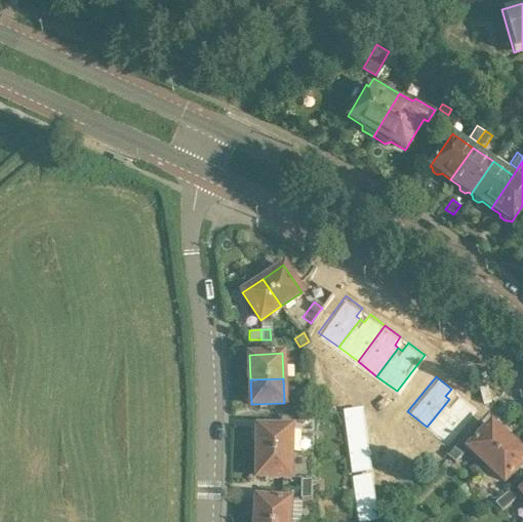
[(449,399),(427,427),(445,442),(474,408),(459,395),(453,402),(449,399)]
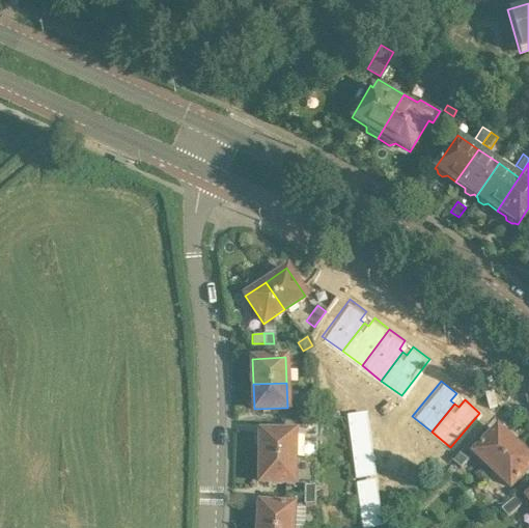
[(295,407),(294,416),(305,416),(305,407),(295,407)]
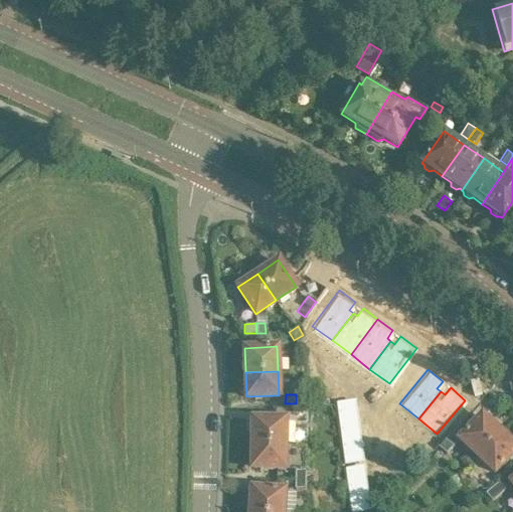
[(338,412),(350,411),(348,401),(337,402),(338,412)]
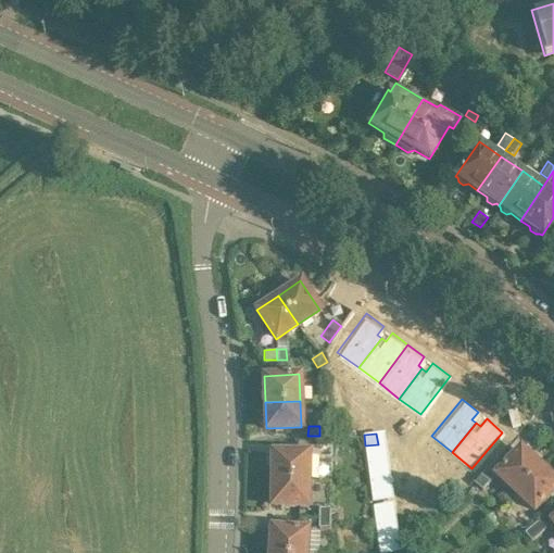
[(329,437),(319,436),(307,436),(307,445),(319,445),(318,447),(329,448),(329,437)]
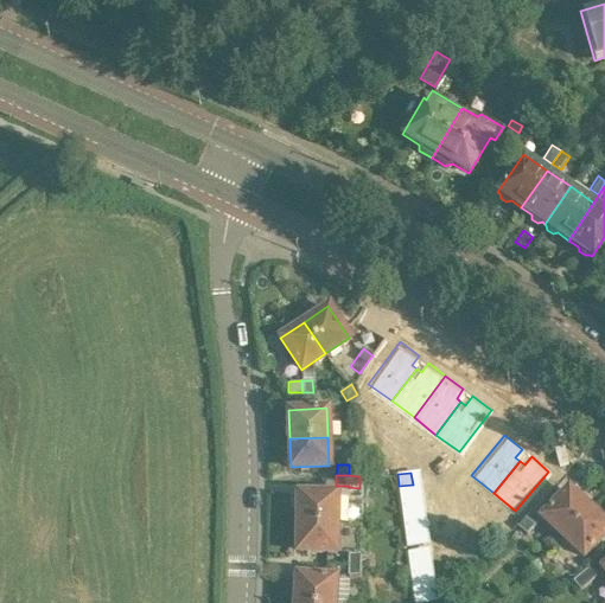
[(324,493),(336,493),(336,481),(324,480),(324,493)]
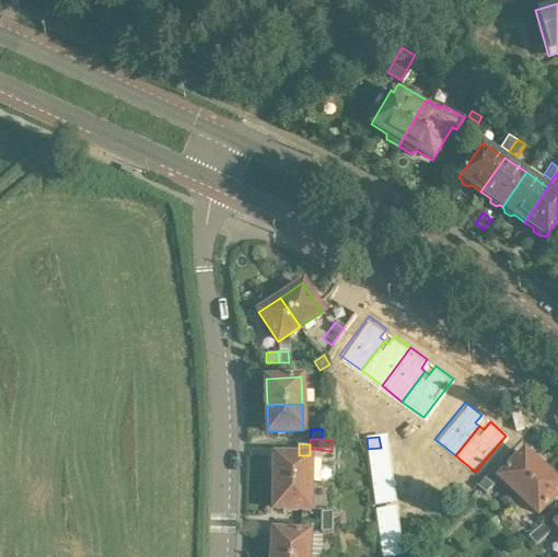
[(368,449),(370,460),(382,457),(381,448),(368,449)]
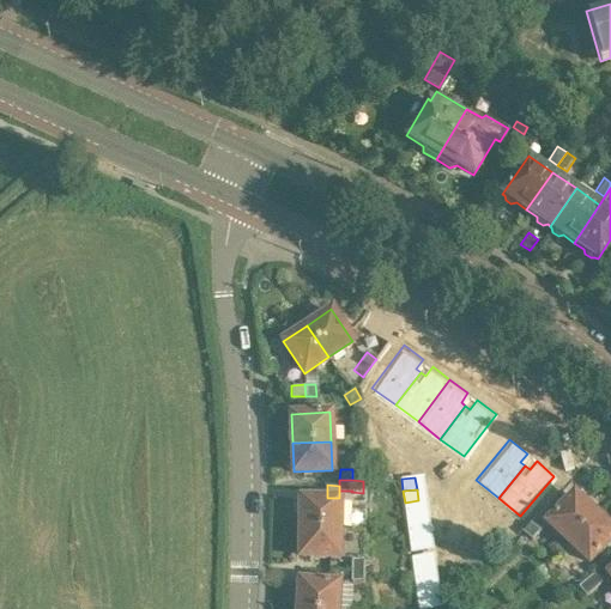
[(573,493),(554,513),(545,505),(530,522),(538,529),(546,522),(568,541),(594,513),(573,493)]
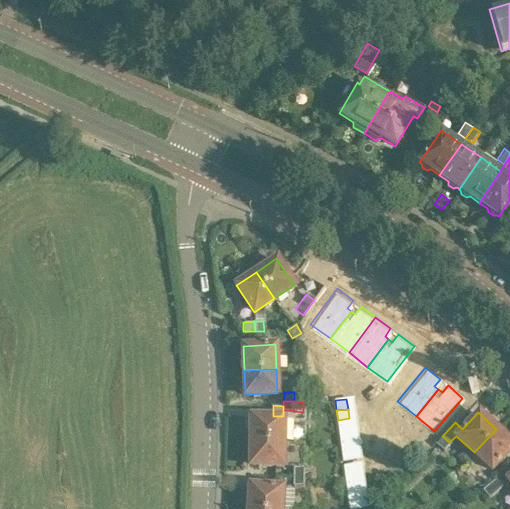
[(251,416),(250,440),(282,440),(283,416),(273,416),(251,416)]
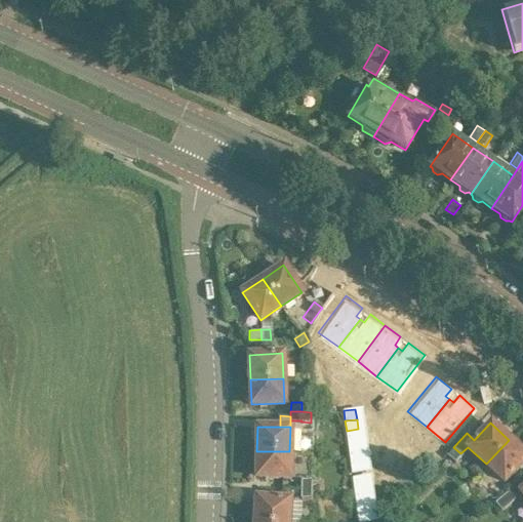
[(347,431),(348,441),(359,439),(358,429),(347,431)]
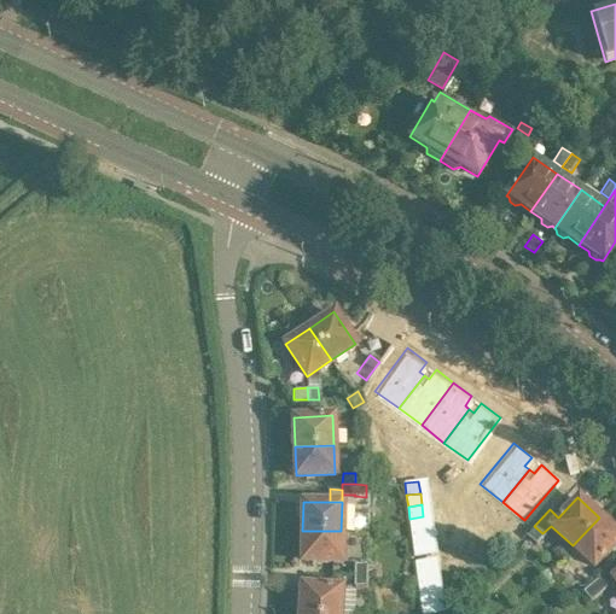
[(410,519),(411,531),(425,528),(423,516),(410,519)]
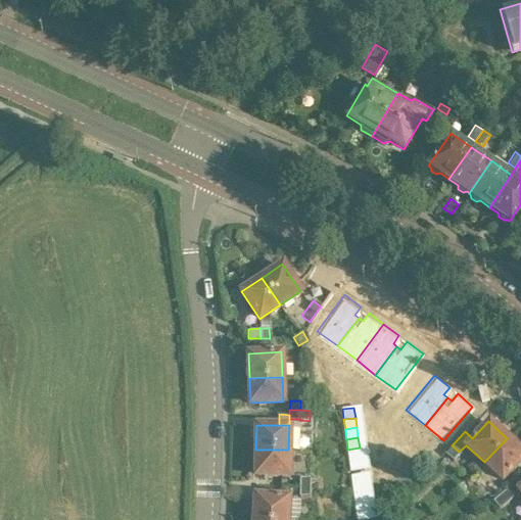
[(520,451),(507,438),(484,462),(502,479),(520,458),(520,451)]
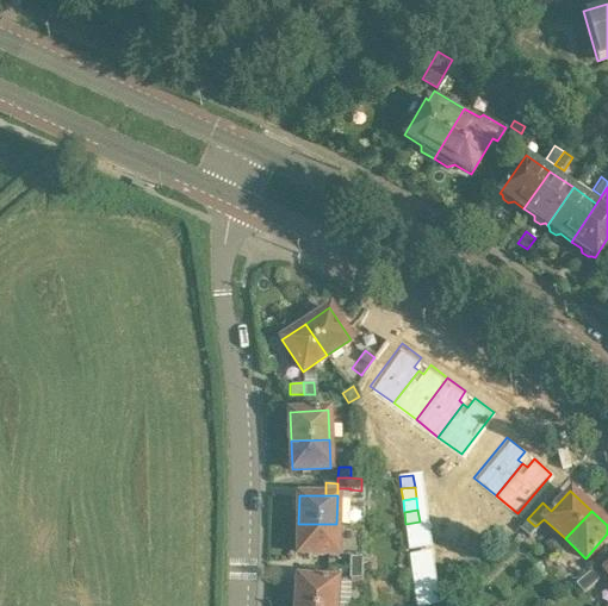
[(527,536),(535,526),(527,519),(519,529),(520,530),(526,533),(527,536)]
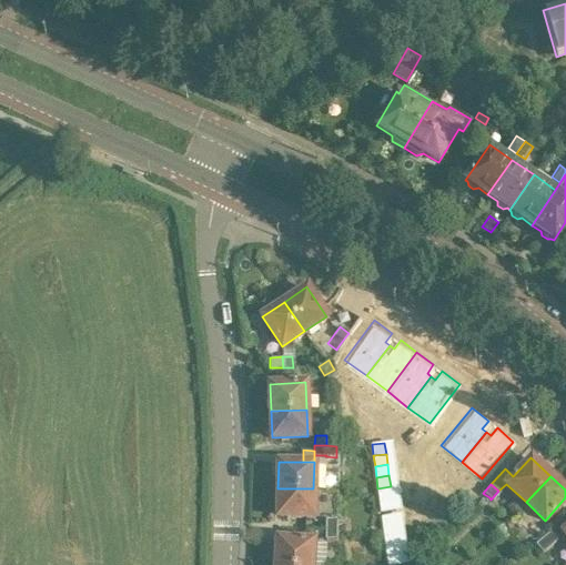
[(392,497),(391,486),(377,488),(380,500),(392,497)]
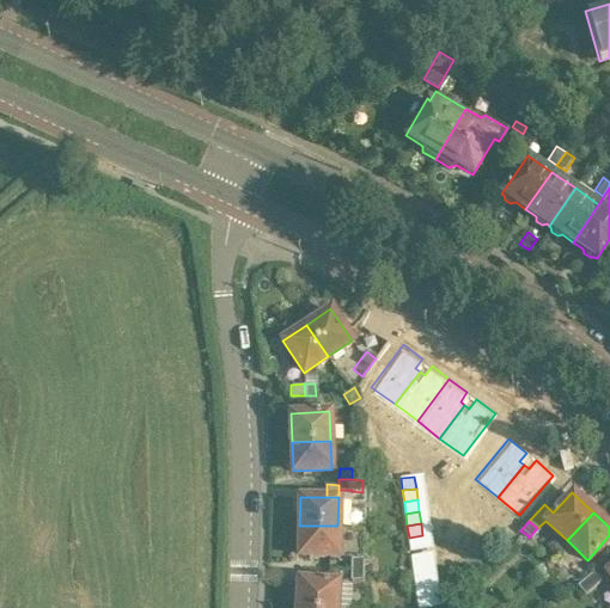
[(337,526),(299,526),(299,554),(337,556),(337,526)]
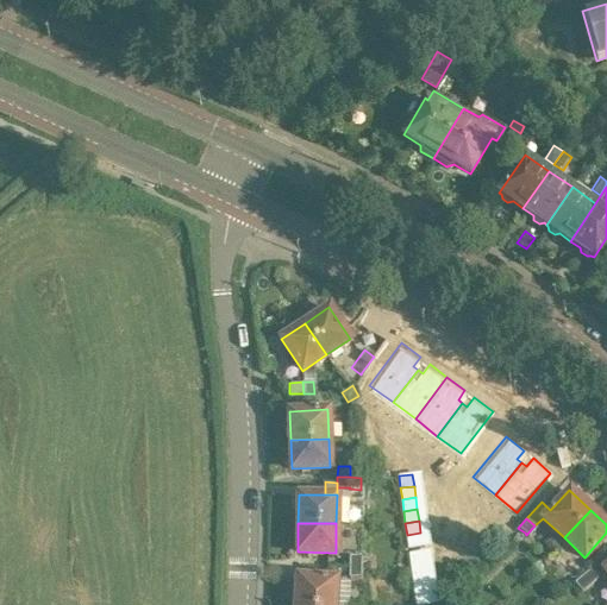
[(519,529),(511,537),(517,542),(525,533),(519,529)]
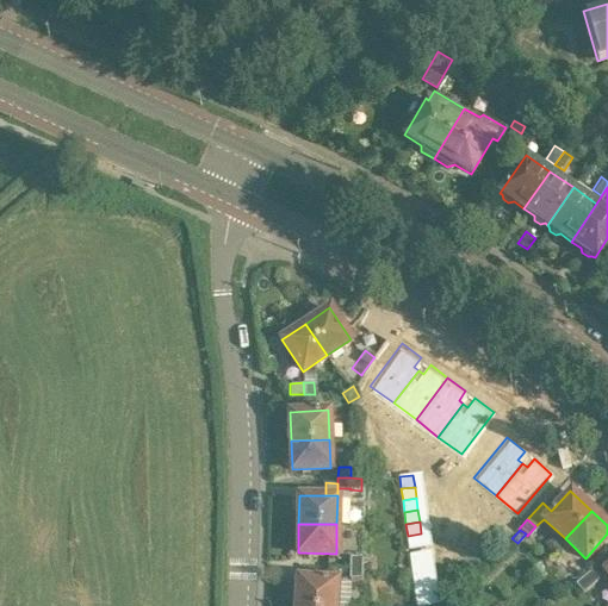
[(422,545),(421,533),(408,536),(409,548),(422,545)]
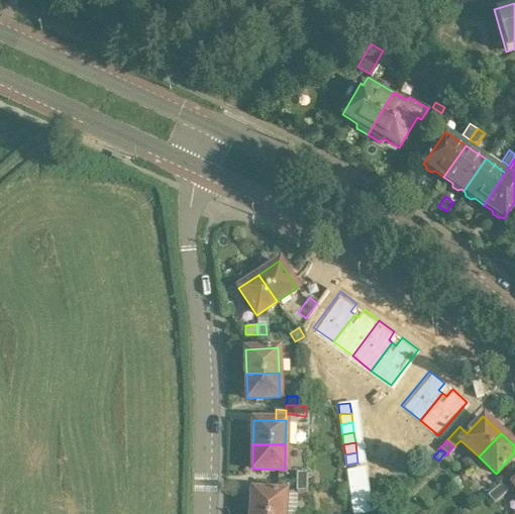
[(348,481),(359,480),(358,469),(347,471),(348,481)]
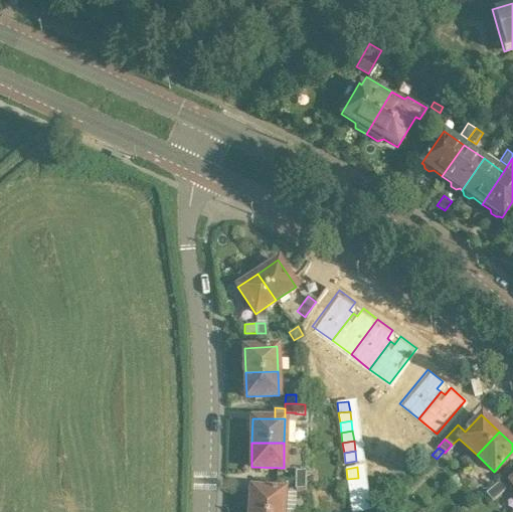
[(294,471),(294,480),(304,480),(304,471),(294,471)]
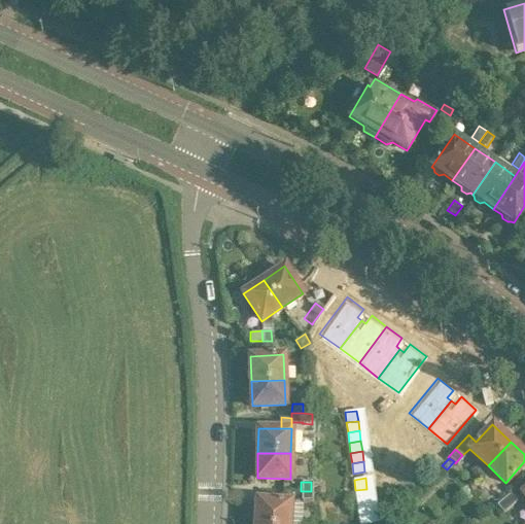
[(356,501),(369,499),(366,489),(355,490),(356,501)]
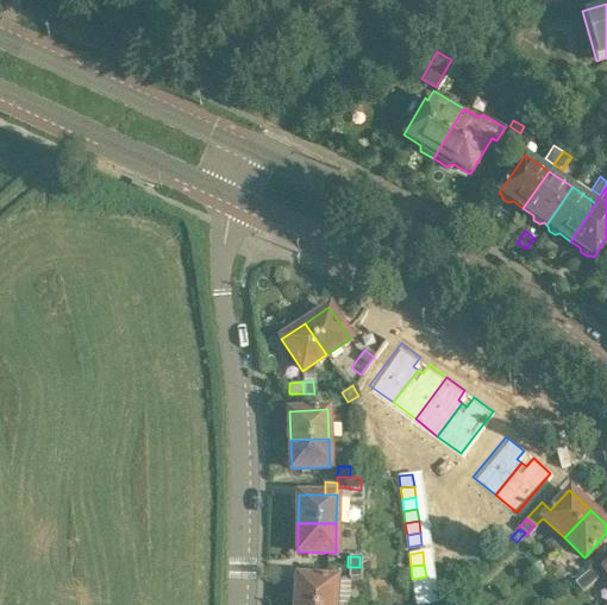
[(360,578),(360,567),(348,567),(348,578),(360,578)]
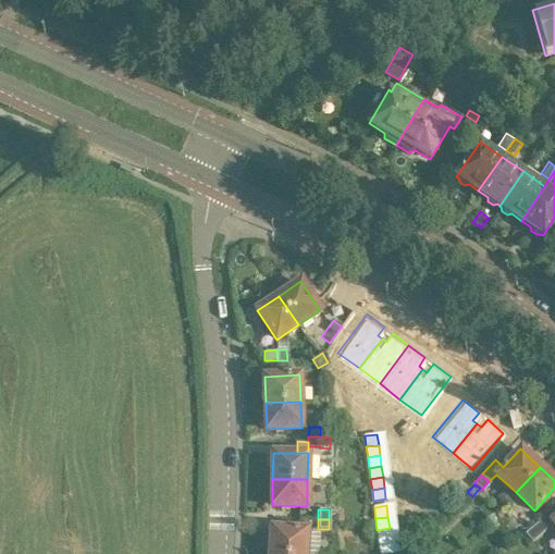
[(545,528),(539,519),(531,526),(539,533),(545,528)]
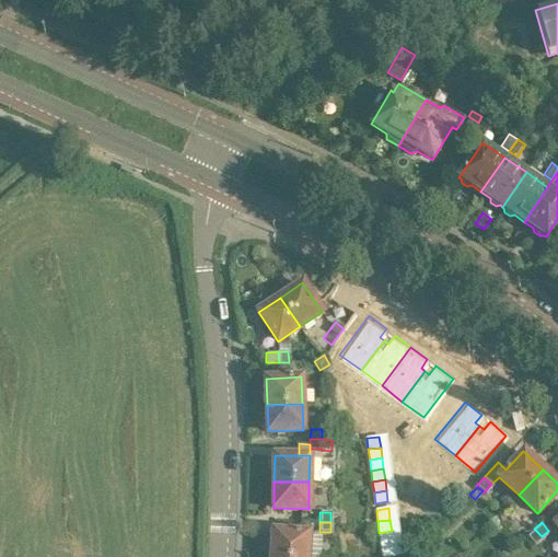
[(534,543),(542,536),(534,529),(526,535),(534,543)]
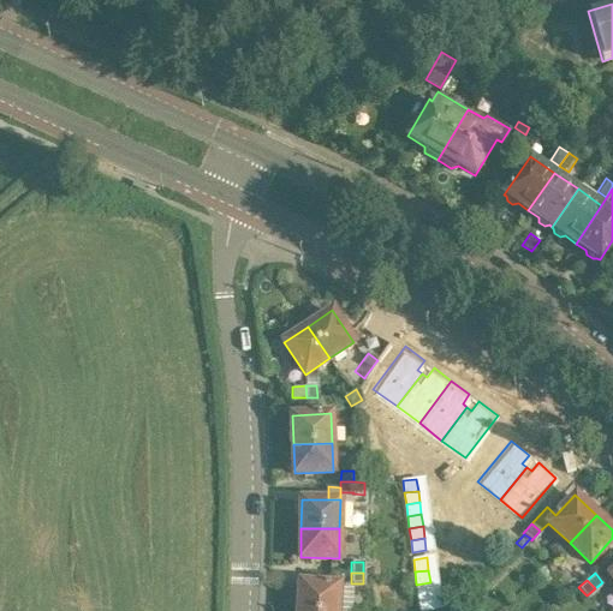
[(350,610),(352,588),(339,587),(339,585),(301,582),(298,610),(301,610),(350,610)]
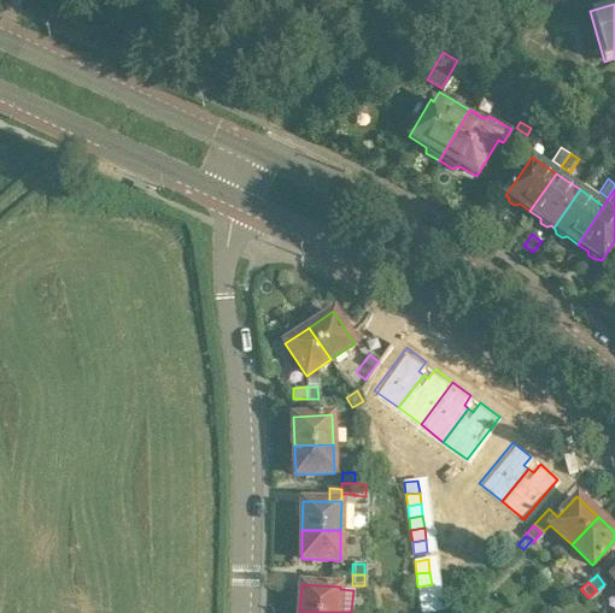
[(432,584),(417,587),(420,599),(433,597),(432,584)]
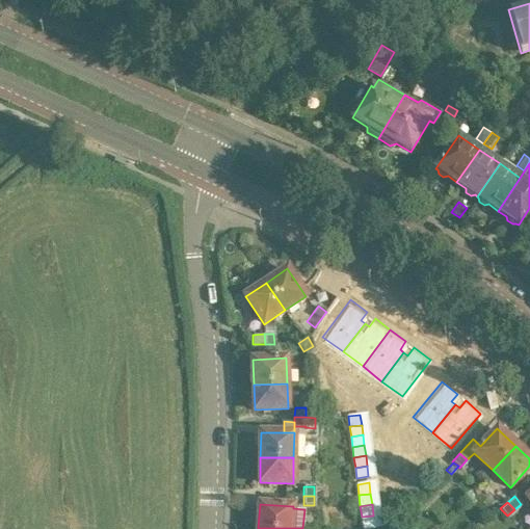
[(375,526),(373,516),(362,517),(363,528),(375,526)]
